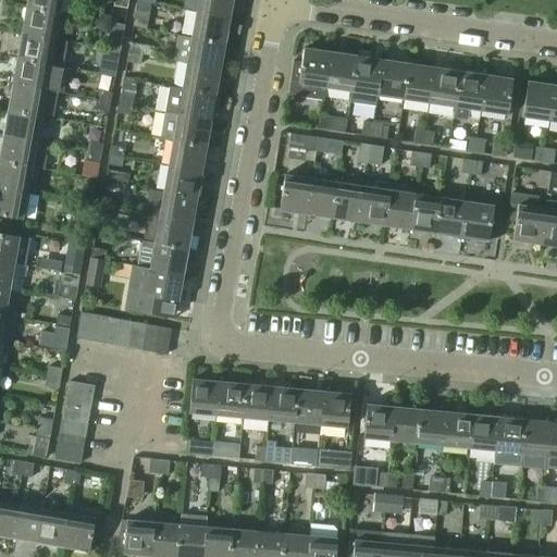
[(27,0),(27,8),(61,14),(63,0),(27,0)]
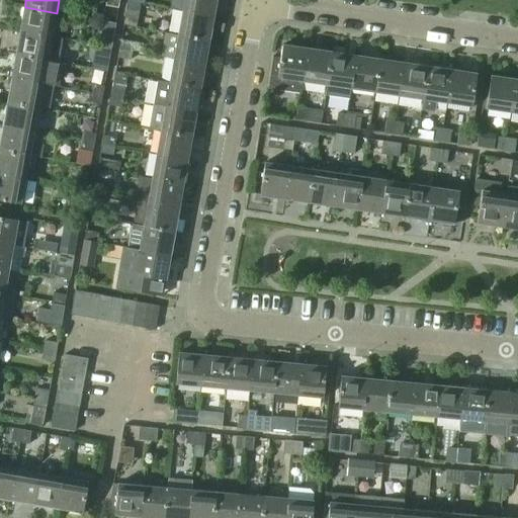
[(118,0),(105,0),(105,6),(117,9),(118,0)]
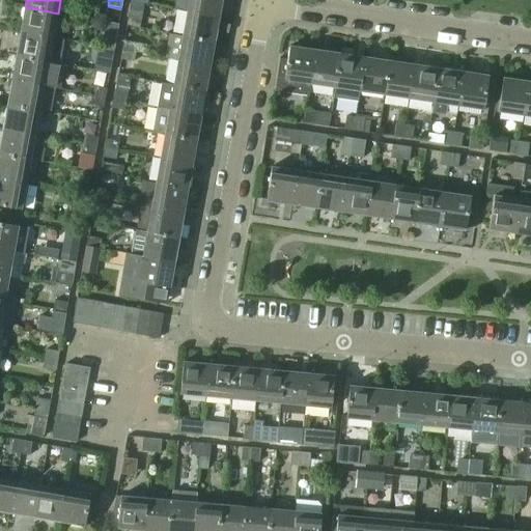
[(173,0),(172,9),(188,11),(220,18),(223,0),(173,0)]
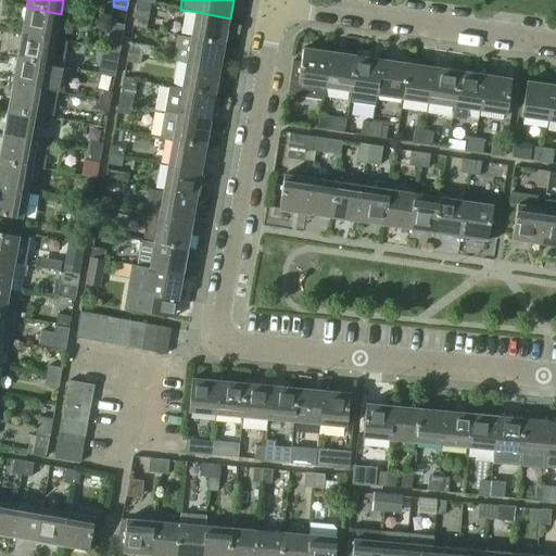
[(155,5),(138,1),(137,11),(154,14),(155,5)]
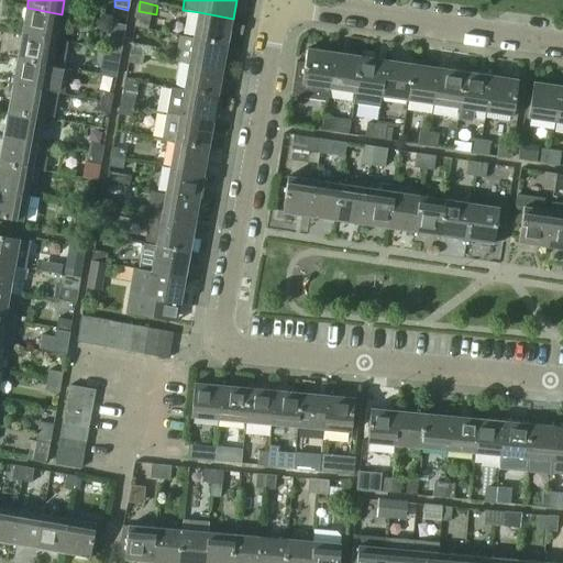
[(28,8),(22,33),(65,42),(67,28),(59,26),(62,14),(28,8)]
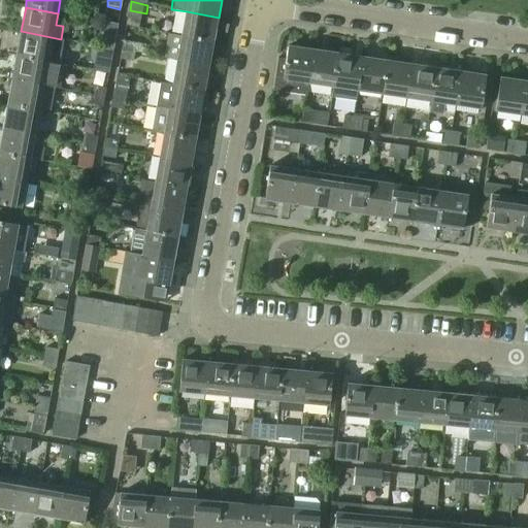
[(215,42),(219,18),(187,11),(182,36),(170,34),(215,42)]
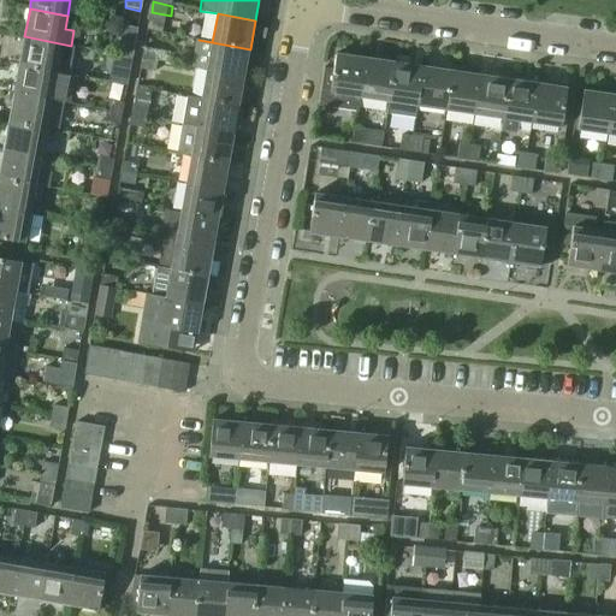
[(19,65),(57,72),(70,75),(75,46),(71,46),(24,36),(19,65)]
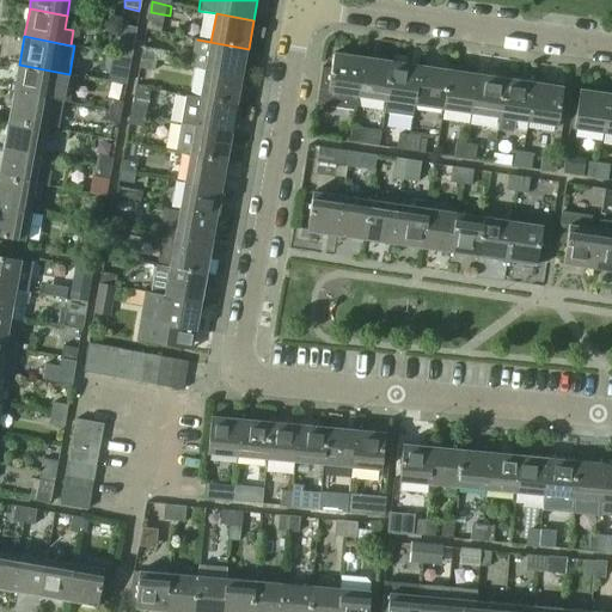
[(197,40),(193,67),(243,78),(249,49),(197,40)]
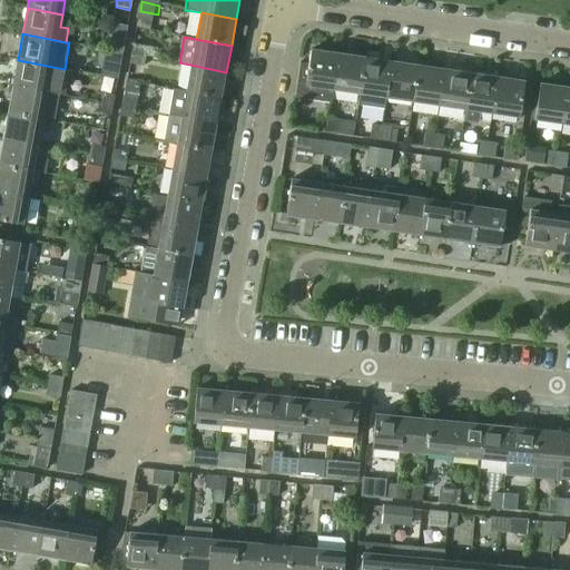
[(108,50),(121,52),(124,42),(109,40),(108,50)]
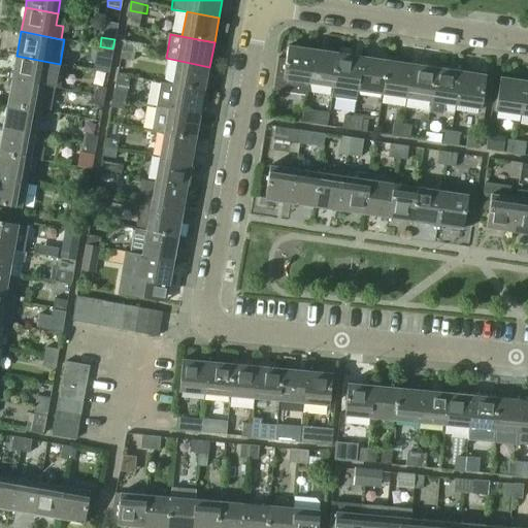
[(123,40),(121,50),(134,53),(134,52),(147,54),(149,44),(123,40)]
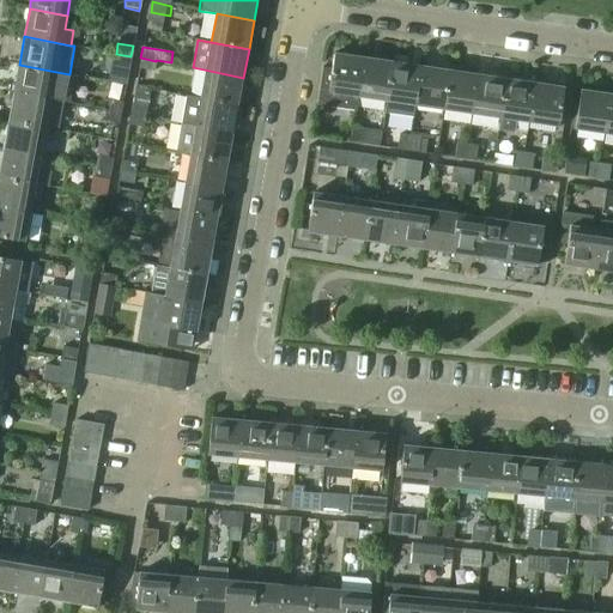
[(113,54),(110,65),(129,68),(131,56),(113,54)]
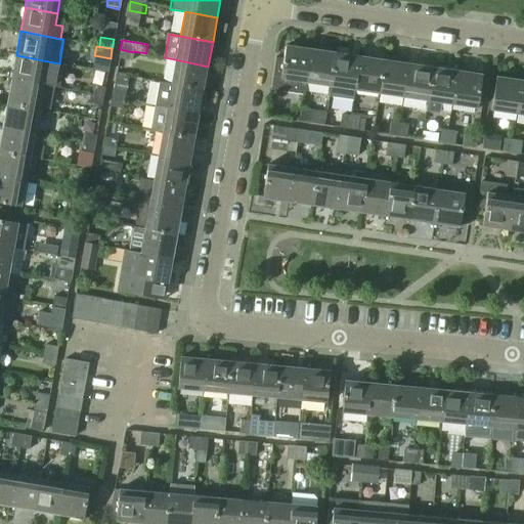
[(276,62),(272,90),(306,95),(308,84),(307,84),(312,50),(288,46),(285,63),(276,62)]
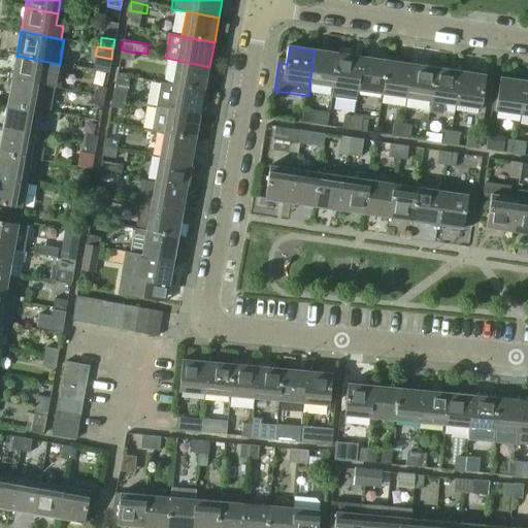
[(134,53),(121,50),(120,59),(133,62),(134,53)]
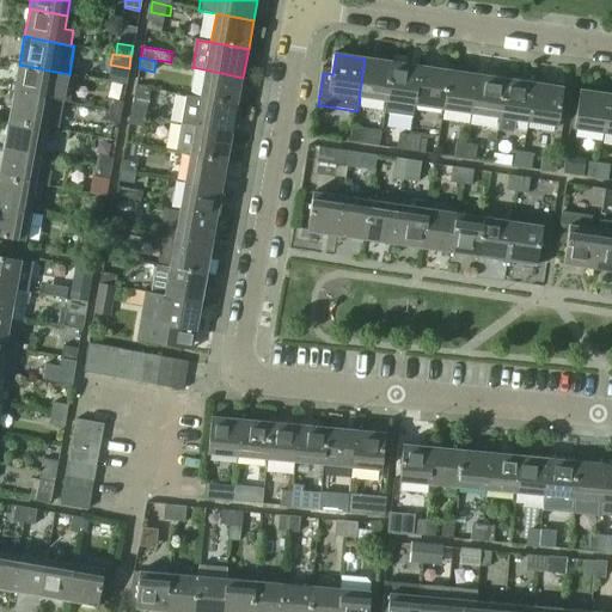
[(359,98),(386,102),(392,62),(365,59),(359,98)]
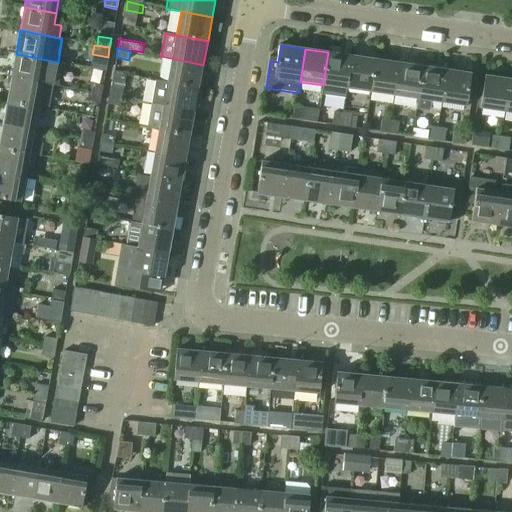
[(323,85),(347,89),(352,56),(328,52),(323,85)]
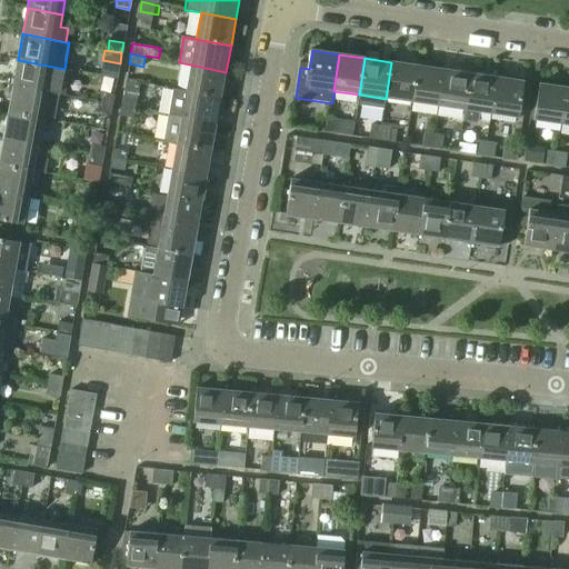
[(13,81),(12,87),(48,93),(67,97),(72,70),(65,69),(52,67),(18,60),(13,81)]
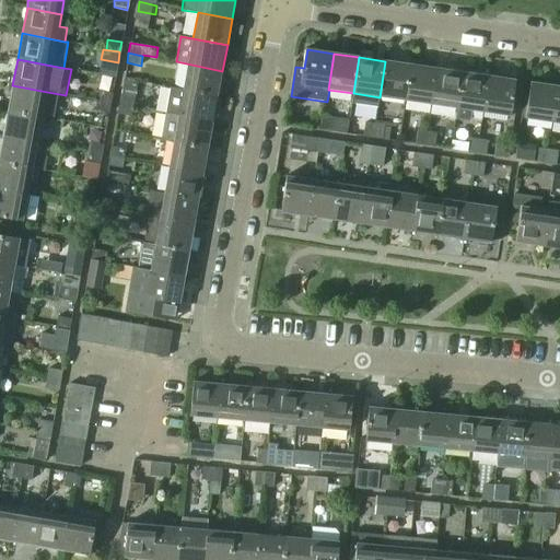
[(184,91),(218,97),(222,71),(176,61),(175,62),(188,65),(184,91)]
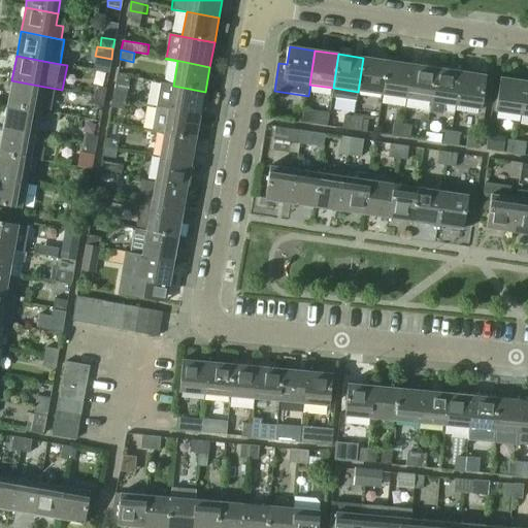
[(358,92),(383,95),(389,61),(363,58),(358,92)]
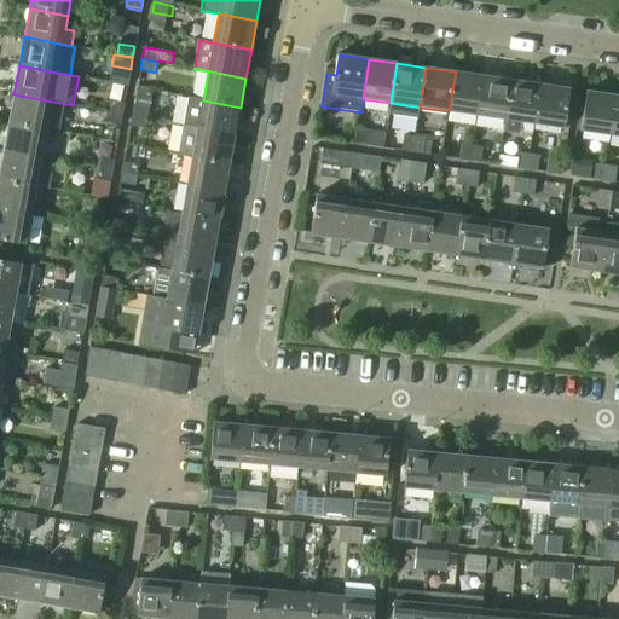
[(449,111),(478,116),(484,76),(456,71),(449,111)]
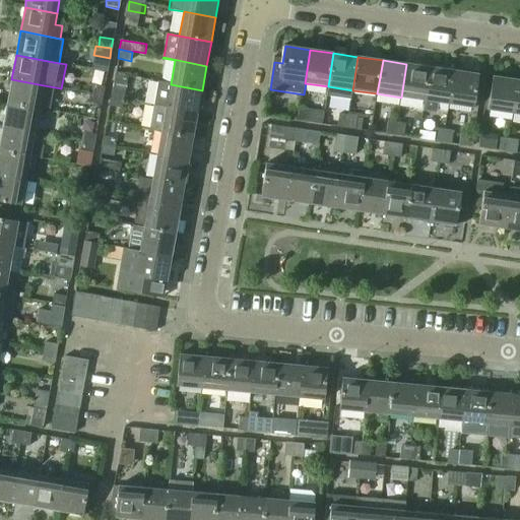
[(401,98),(426,101),(431,67),(406,64),(401,98)]
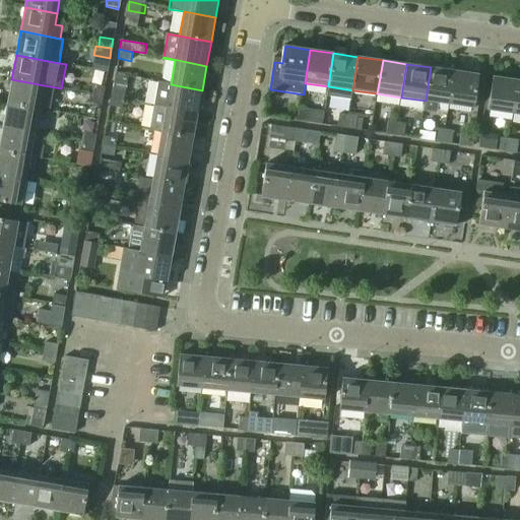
[(426,101),(425,112),(438,114),(440,103),(449,105),(454,74),(454,71),(431,67),(426,101)]
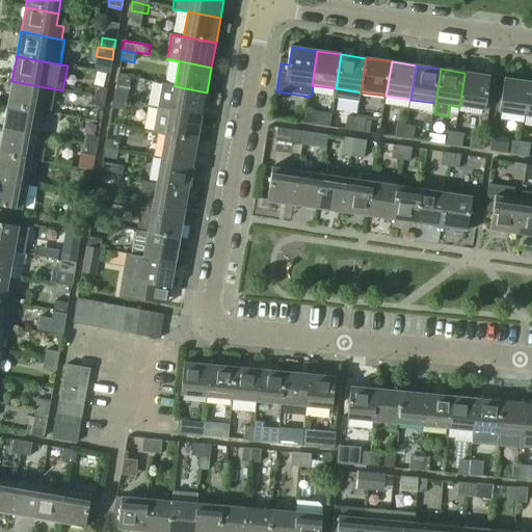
[(464,73),(459,107),(486,110),(491,76),(464,73)]
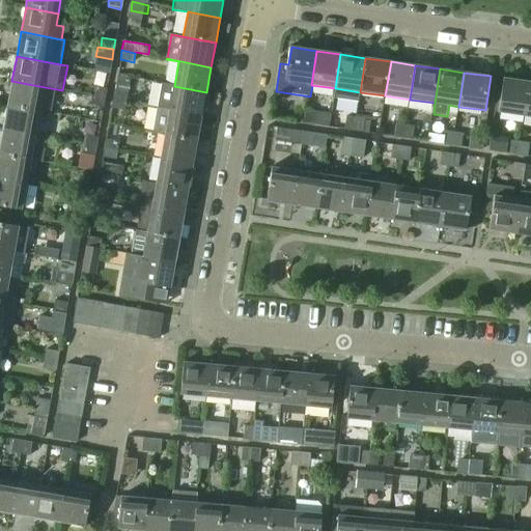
[(525,116),(530,82),(504,78),(499,112),(525,116)]
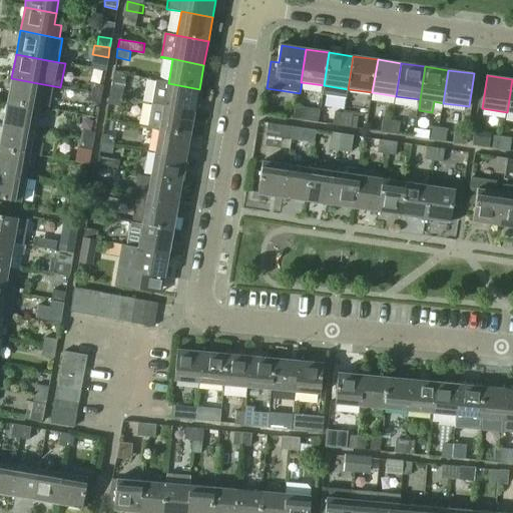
[(11,78),(7,101),(38,107),(39,103),(51,105),(54,89),(42,87),(43,84),(11,78)]
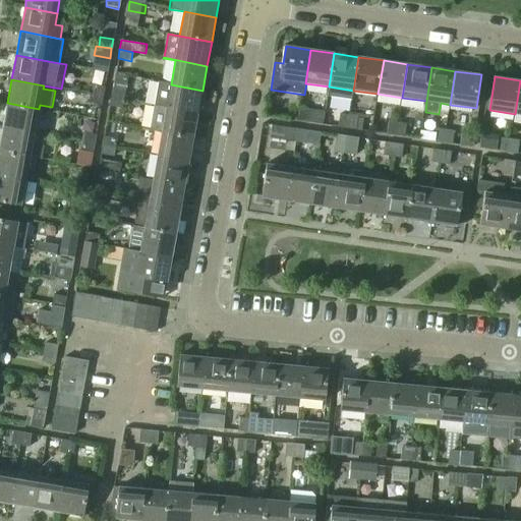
[(92,83),(90,94),(103,97),(105,87),(92,83)]
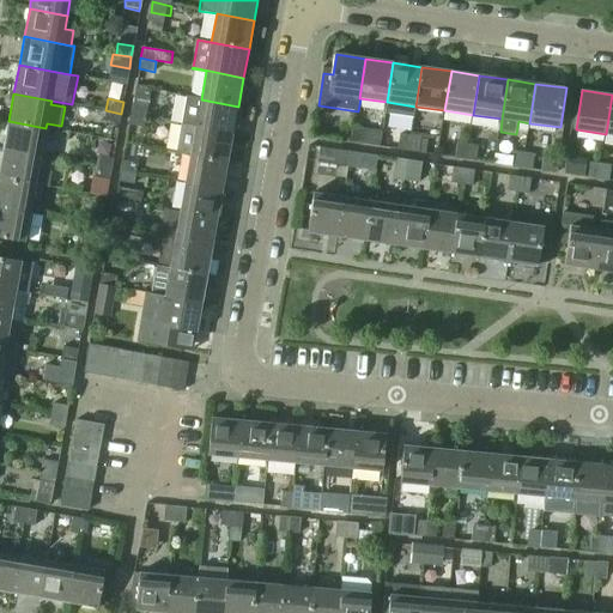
[(201,99),(195,126),(195,127),(234,134),(238,107),(201,99)]
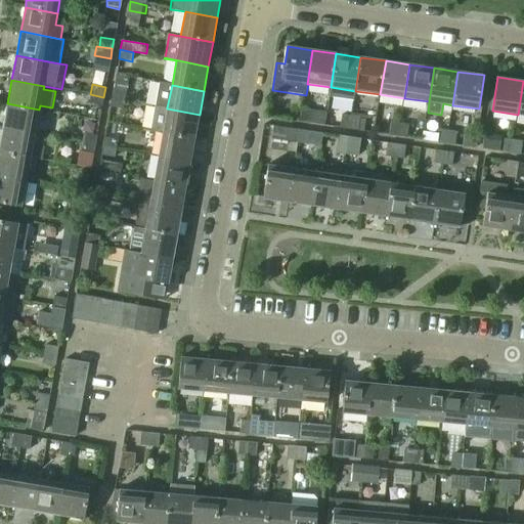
[(113,88),(112,98),(125,100),(133,101),(134,97),(126,96),(127,91),(113,88)]
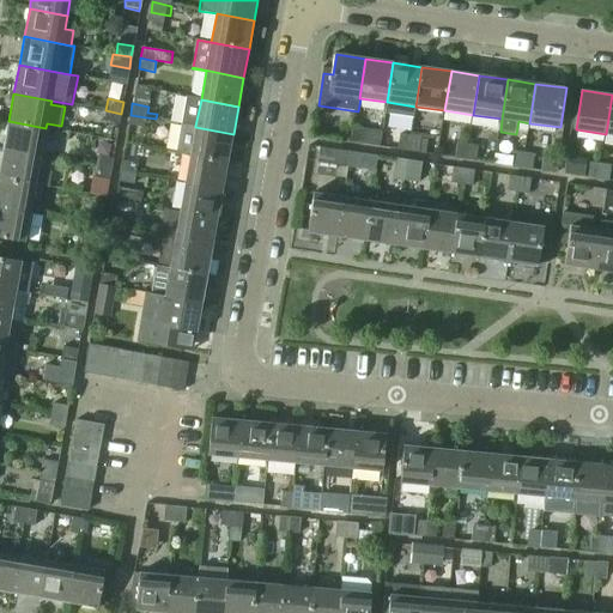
[(119,123),(121,114),(105,110),(104,121),(119,123)]
